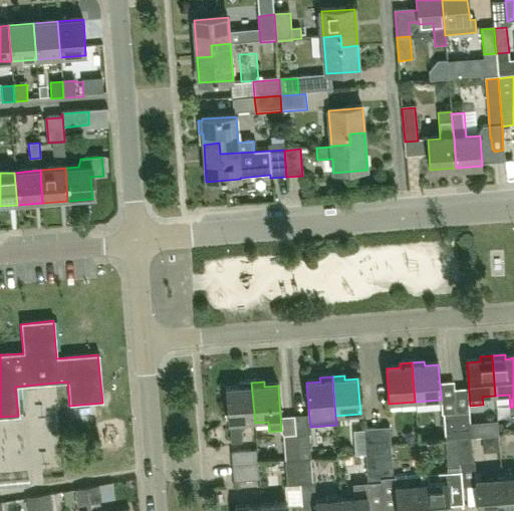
[(227,390),(229,426),(231,444),(241,444),(239,424),(255,423),(251,382),(240,384),(240,389),(227,390)]
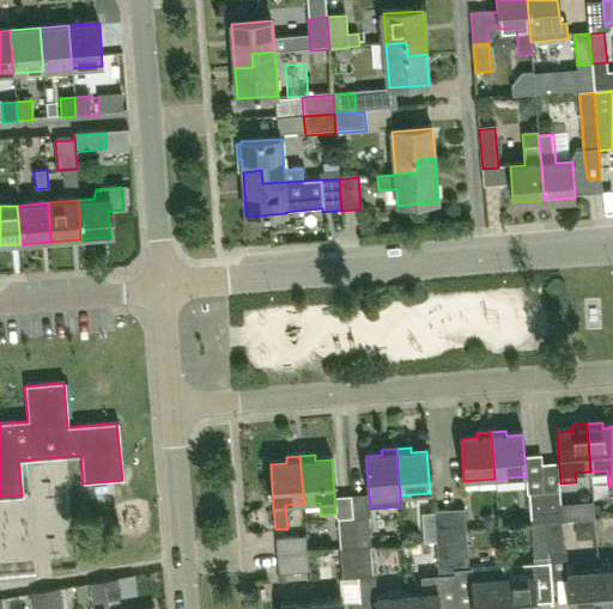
[(559,485),(544,486),(544,495),(546,524),(562,523),(559,485)]
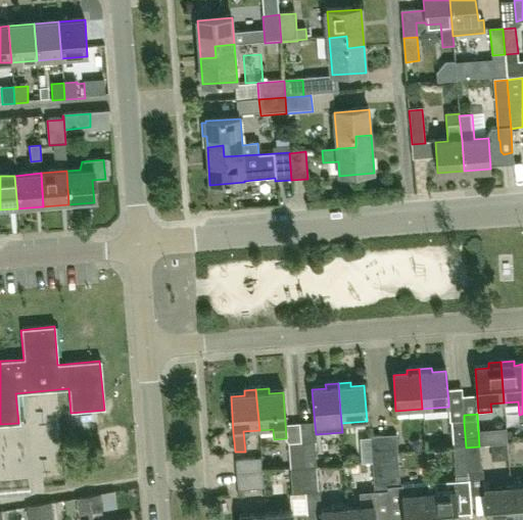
[(449,424),(453,448),(466,447),(464,423),(449,424)]
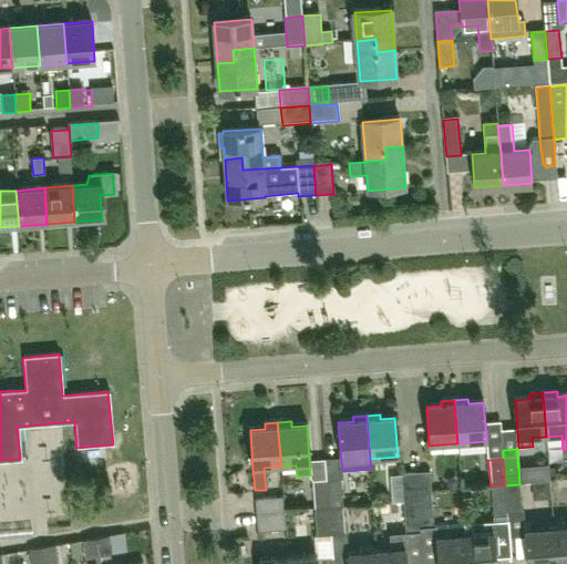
[(415,474),(418,502),(432,501),(430,473),(415,474)]
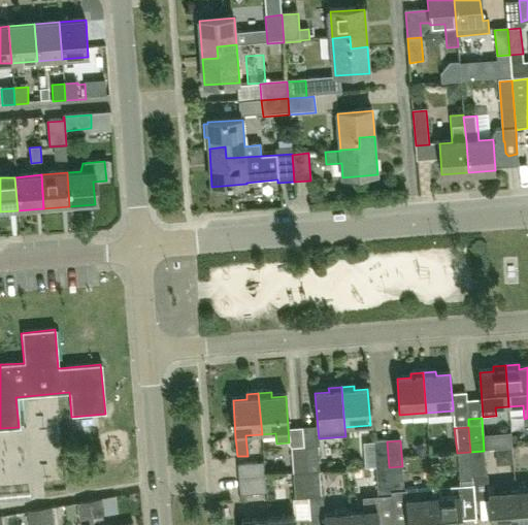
[(375,468),(389,467),(387,441),(373,443),(375,468)]
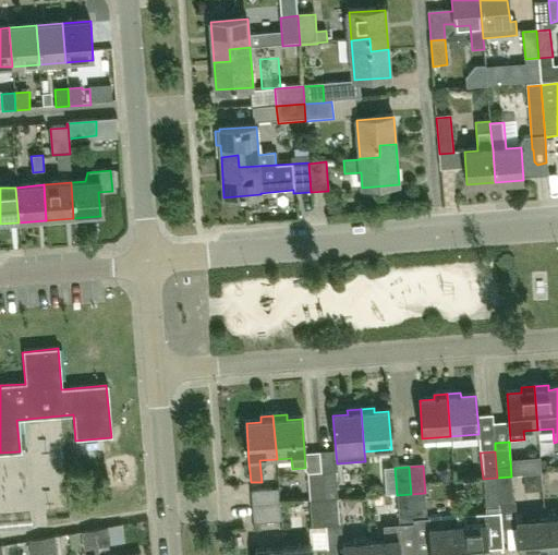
[(336,474),(323,475),(324,501),(338,499),(336,474)]
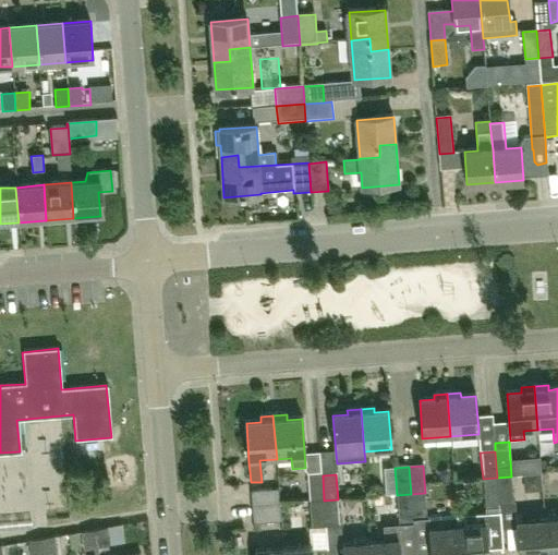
[(324,501),(323,475),(307,477),(310,502),(324,501)]
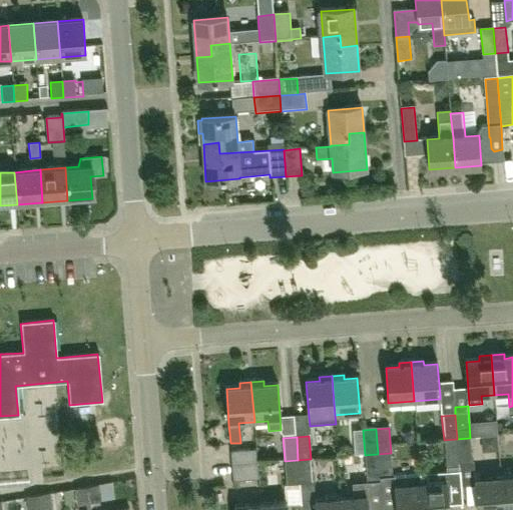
[(472,463),(470,438),(457,439),(459,465),(472,463)]
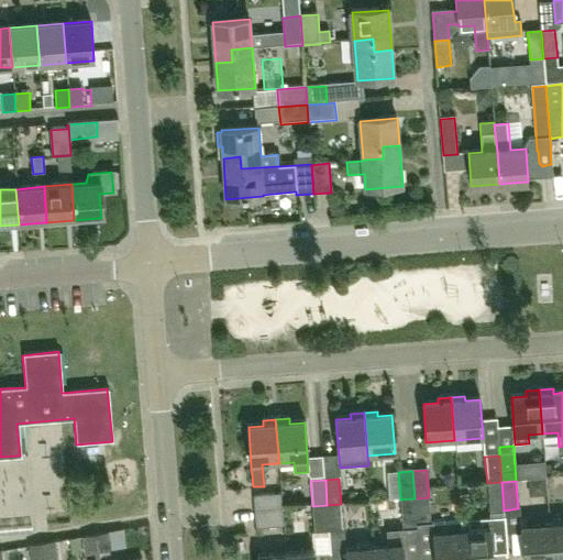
[(504,511),(501,482),(487,483),(489,517),(505,516),(504,511)]
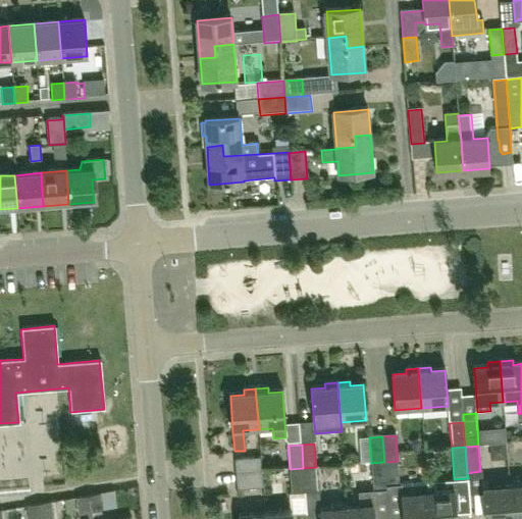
[(235,461),(236,474),(262,472),(261,459),(235,461)]
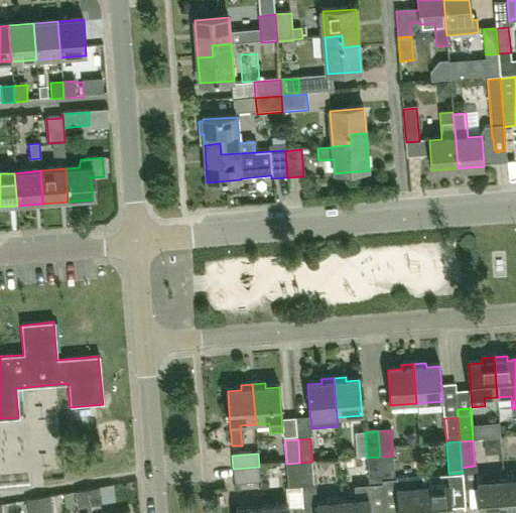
[(395,481),(393,456),(380,457),(382,483),(383,483),(382,482),(395,481)]
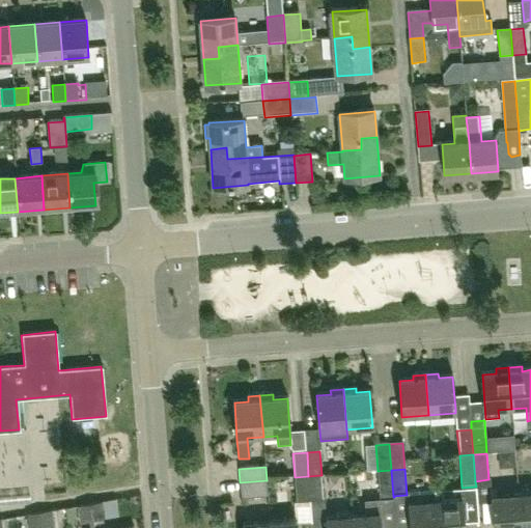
[(393,497),(391,470),(378,471),(380,501),(394,500),(394,497),(393,497)]
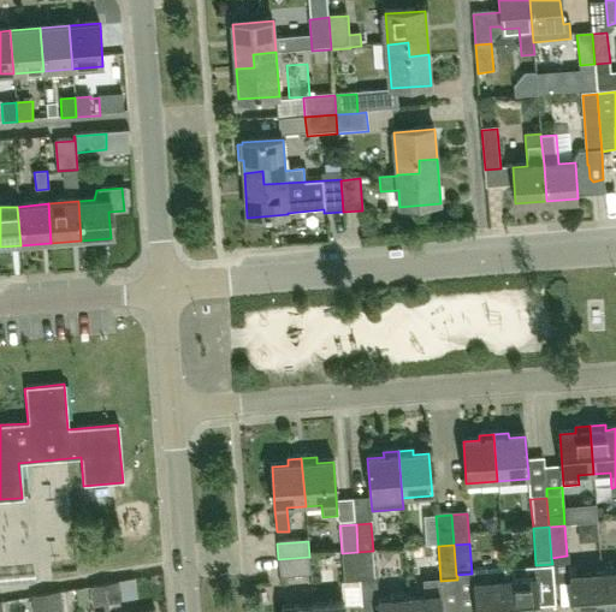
[(410,611),(409,599),(377,601),(373,551),(357,552),(360,581),(362,607),(362,611),(410,611)]
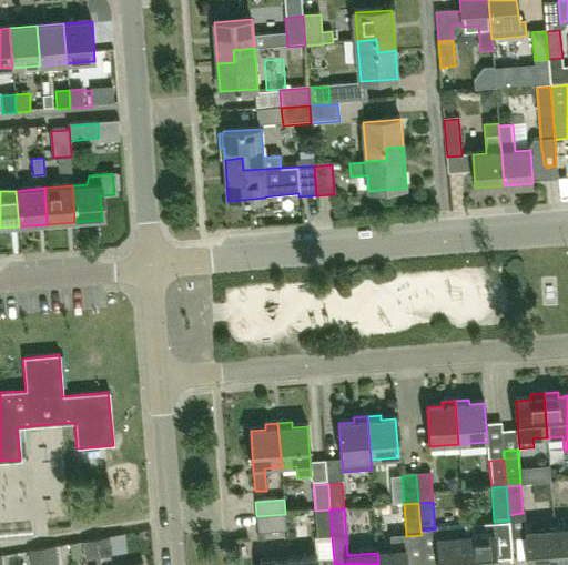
[(332,536),(330,510),(315,511),(317,537),(332,536)]
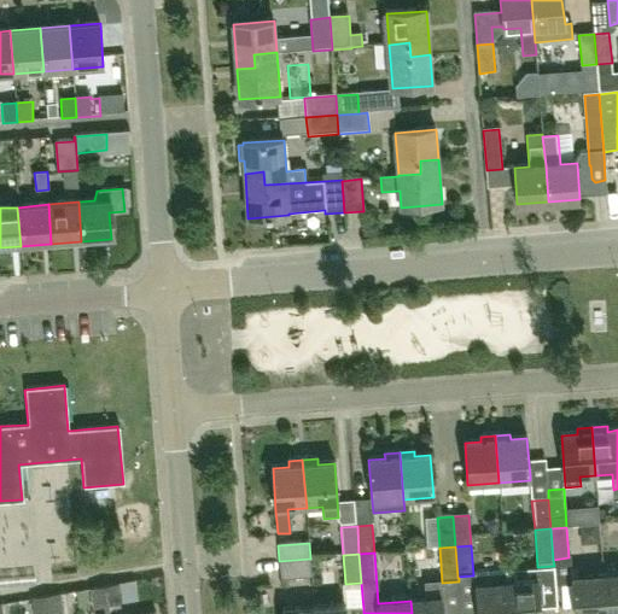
[(310,559),(279,561),(281,580),(312,578),(310,559)]
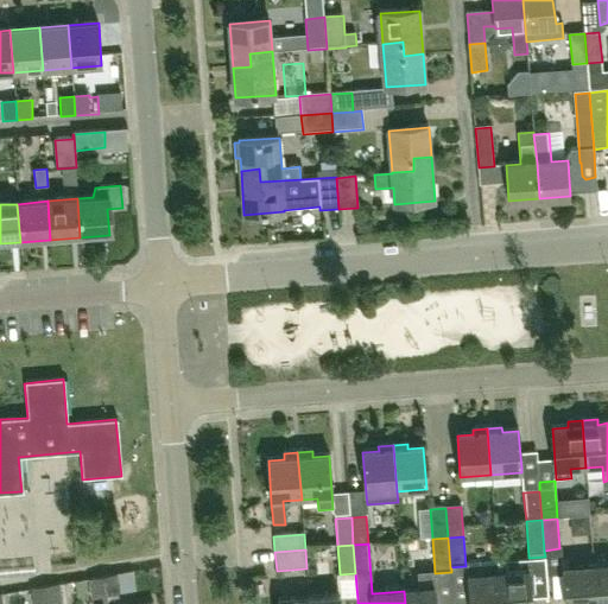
[(531,603),(527,559),(498,561),(501,603),(531,603)]
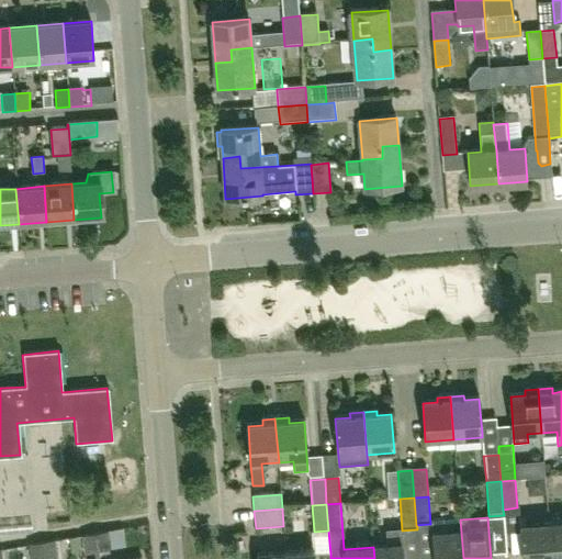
[(551,558),(549,524),(534,525),(534,517),(523,517),(523,526),(520,526),(523,558),(551,558)]
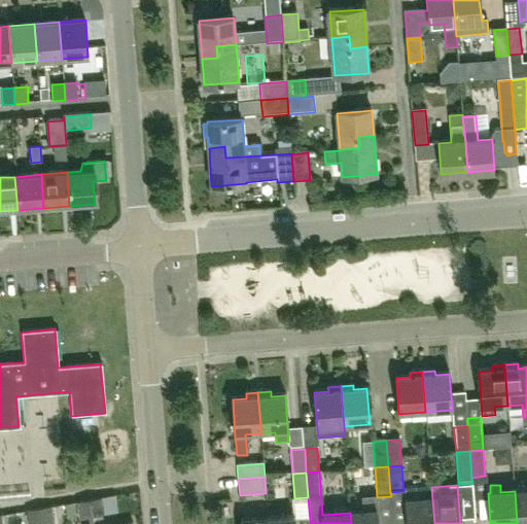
[(434,523),(431,487),(405,489),(408,523),(434,523)]
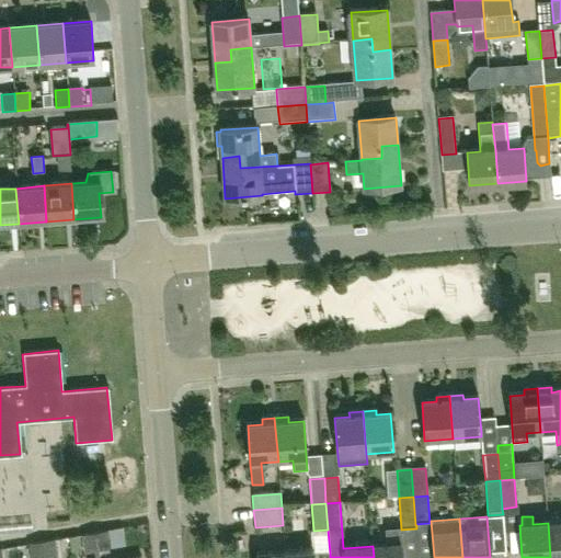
[(560,557),(560,521),(548,523),(550,557),(560,557)]
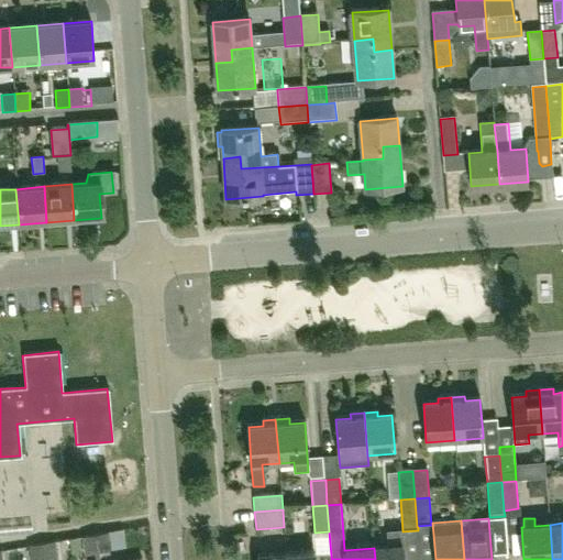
[(112,551),(109,534),(96,536),(98,553),(112,551)]
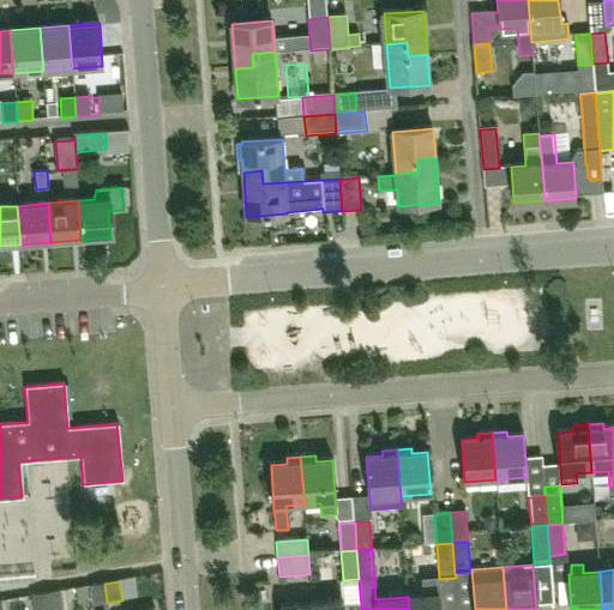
[(107,603),(104,584),(89,586),(92,605),(107,603)]
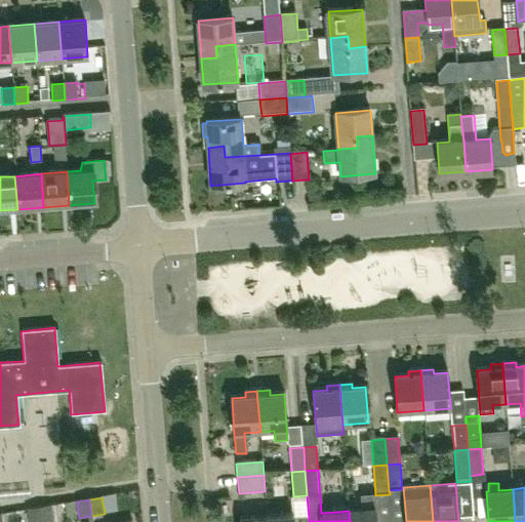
[(64,504),(66,517),(75,516),(72,503),(64,504)]
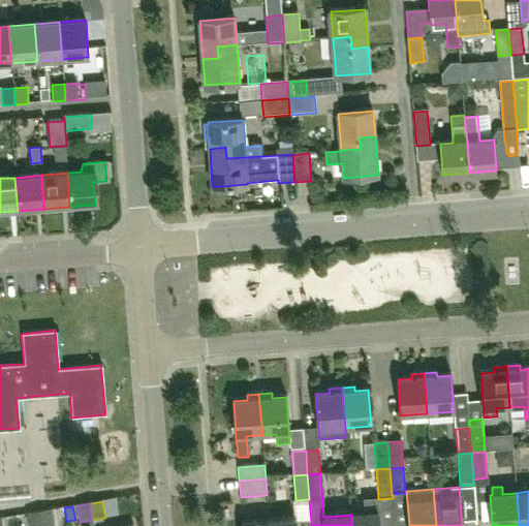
[(53,509),(39,513),(41,525),(55,525),(53,509)]
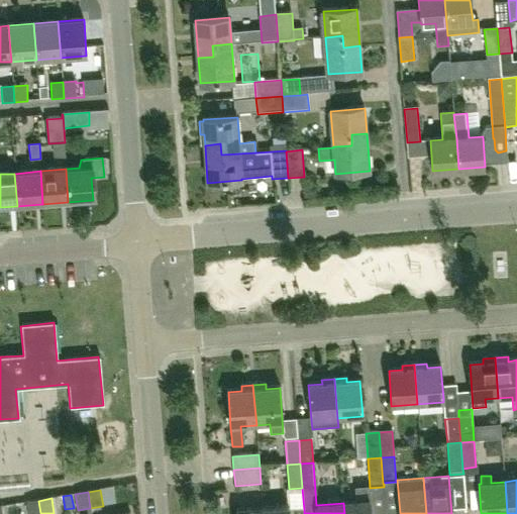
[(40,513),(38,501),(26,503),(28,513),(40,513)]
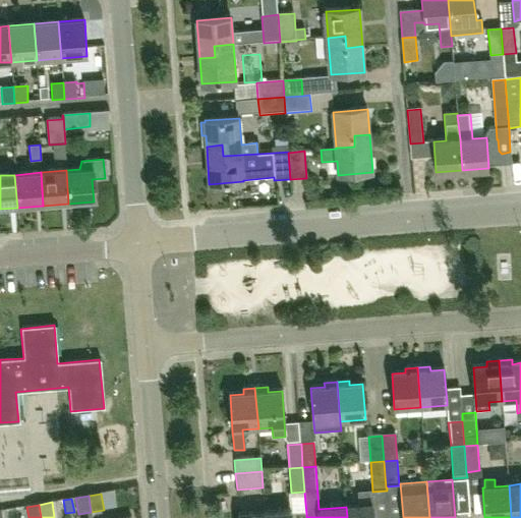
[(346,507),(347,517),(372,517),(372,505),(346,507)]
